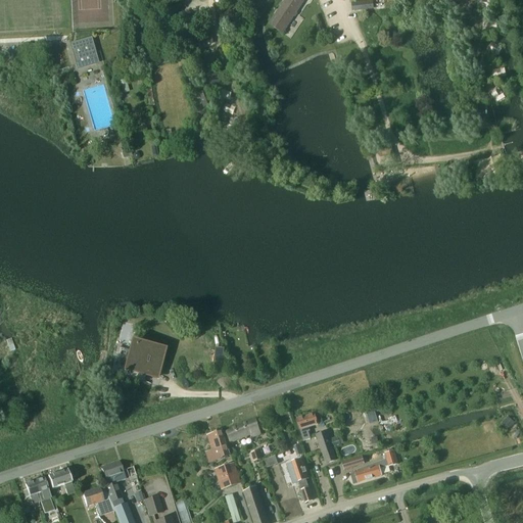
[(299,0),(286,0),(275,16),(269,27),(281,35),(303,2),(299,0)]
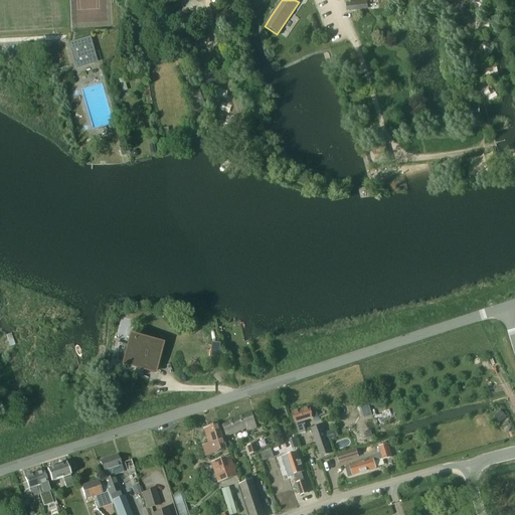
[(367,1),(346,3),(347,12),(368,10),(367,1)]
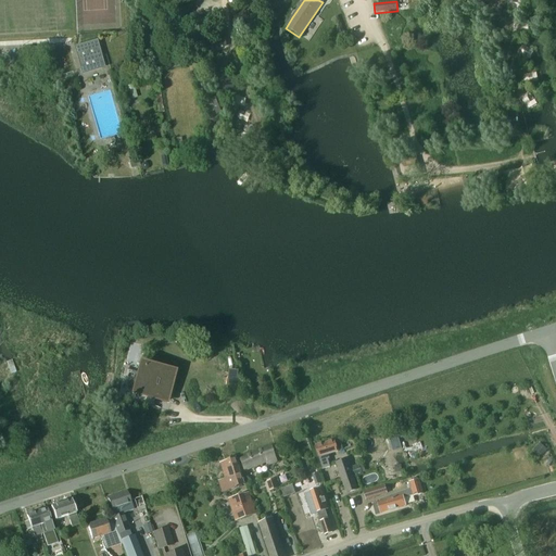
[(343,33),(339,17),(332,20),(338,35),(343,33)]
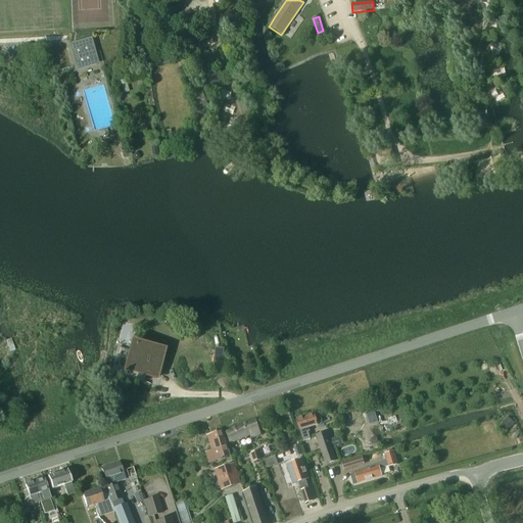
[(198,48),(212,44),(211,38),(196,43),(198,48)]
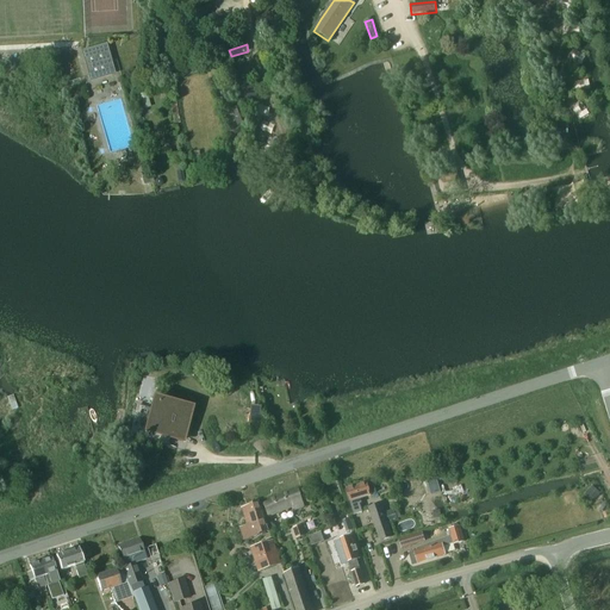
[(91,79),(113,73),(107,51),(85,57),(91,79)]
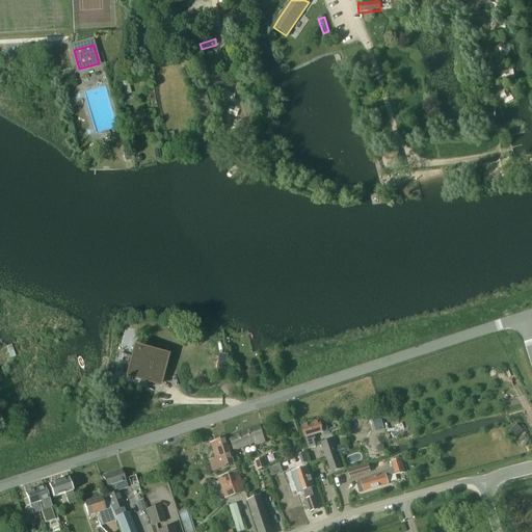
[(173,56),(158,59),(160,67),(174,63),(173,56)]
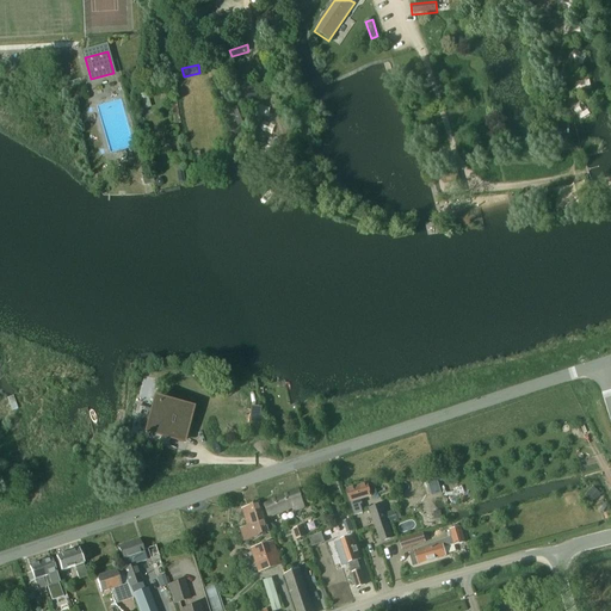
[(146,91),(136,94),(140,106),(149,104),(146,91)]
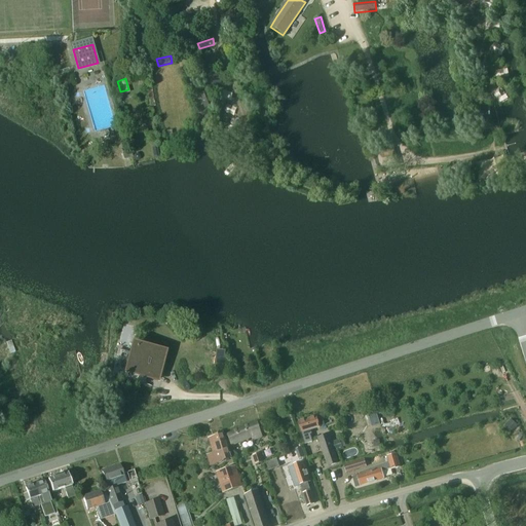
[(204,94),(200,96),(202,100),(205,108),(210,107),(207,99),(204,94)]
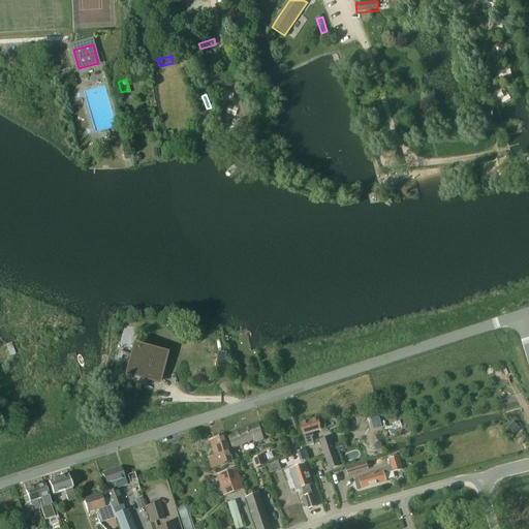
[(128,153),(123,154),(125,161),(130,159),(133,158),(131,152),(128,153)]
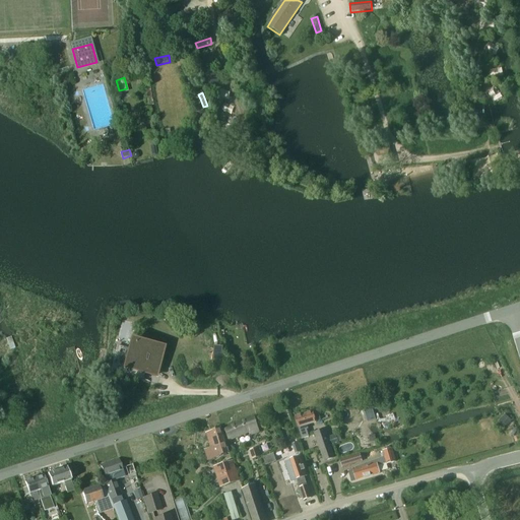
[(130,349),(125,369),(144,374),(155,377),(163,347),(133,339),(130,349)]
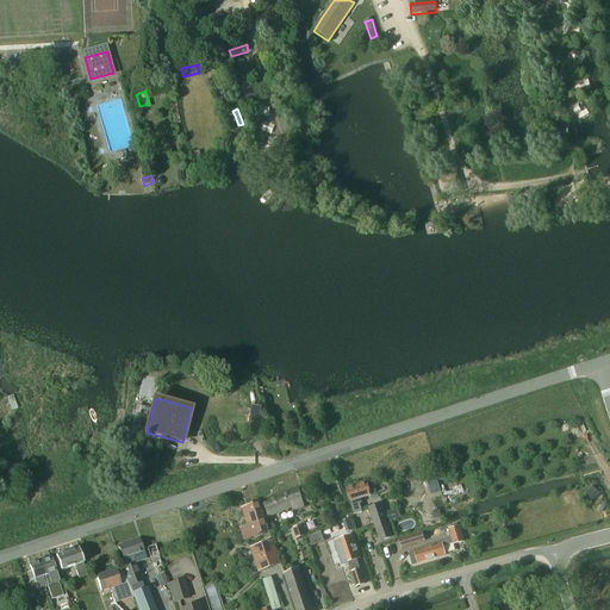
[(261,423),(262,406),(250,405),(250,423),(261,423)]
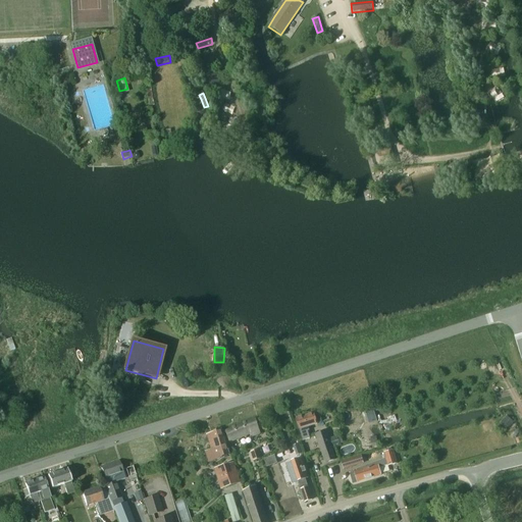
[(313,413),(295,419),(303,440),(310,438),(306,427),(316,423),(317,424),(322,422),(319,412),(313,414),(313,413)]
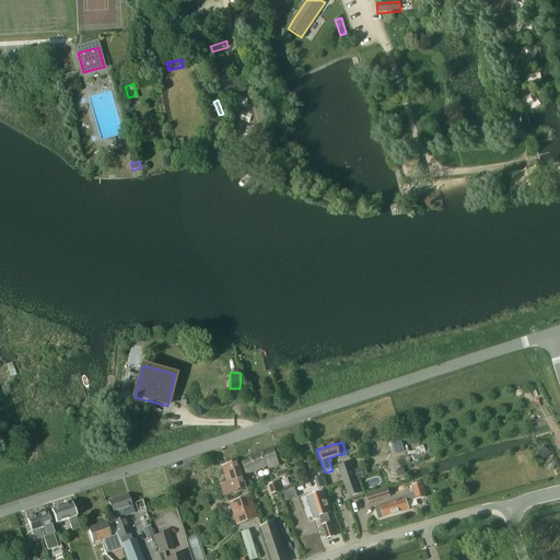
[(273,451),(242,463),(246,475),(270,465),(271,468),(279,465),(273,451)]
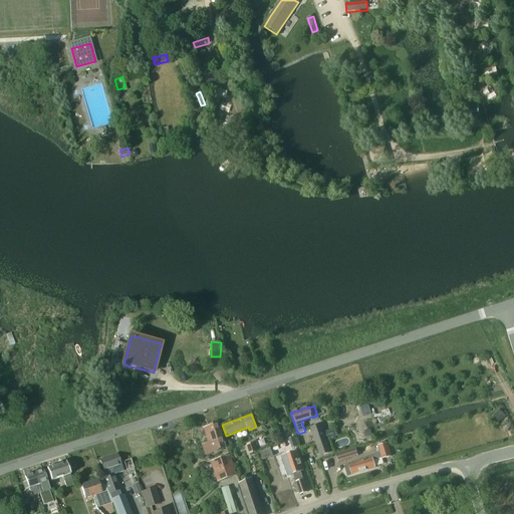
[(205,455),(212,453),(226,448),(218,423),(208,426),(209,427),(204,429),(208,443),(201,446),(205,455)]
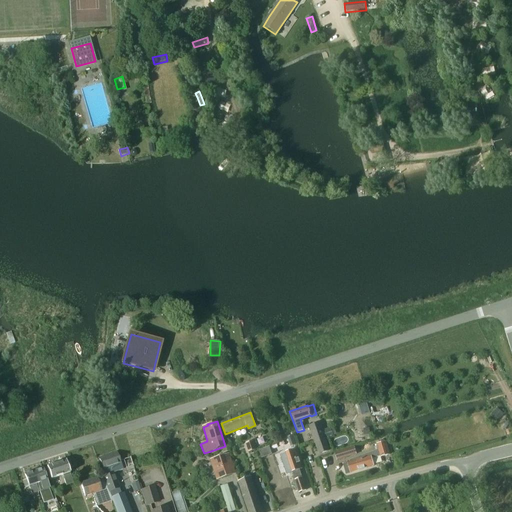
[(320,422),(310,426),(320,454),(330,451),(326,439),(323,430),(320,422)]
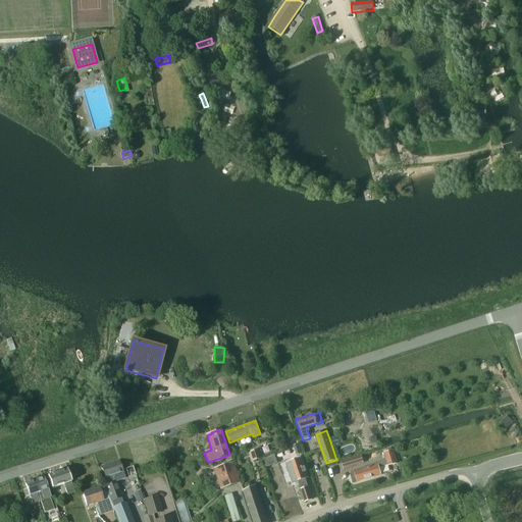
[(258,450),(251,452),(254,461),(261,459),(258,450)]
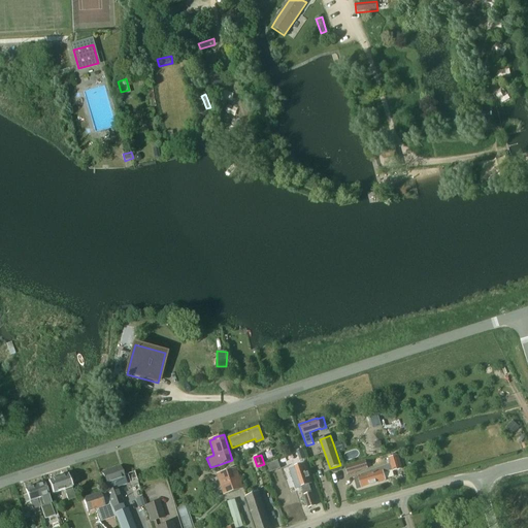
[(386,482),(384,474),(401,469),(398,457),(389,459),(390,464),(360,475),(361,477),(354,480),(357,489),(361,488),(362,488),(386,482)]
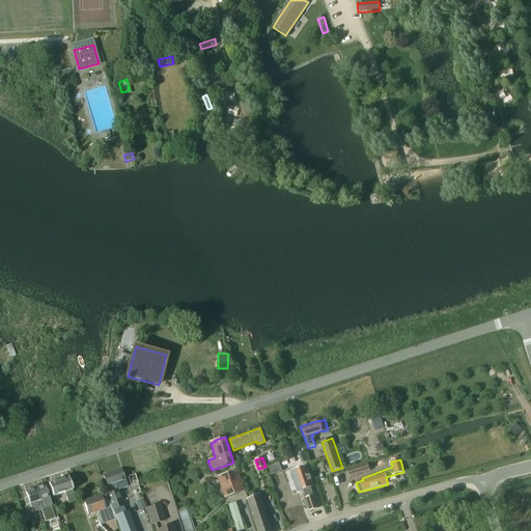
[(269,468),(272,475),(282,471),(279,464),(269,468)]
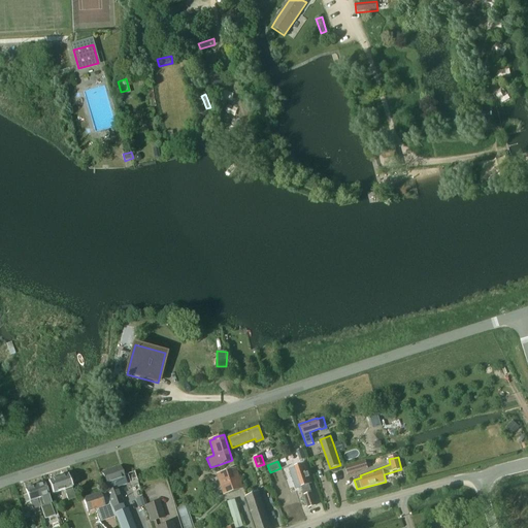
[(362,470),(360,463),(345,467),(348,474),(362,470)]
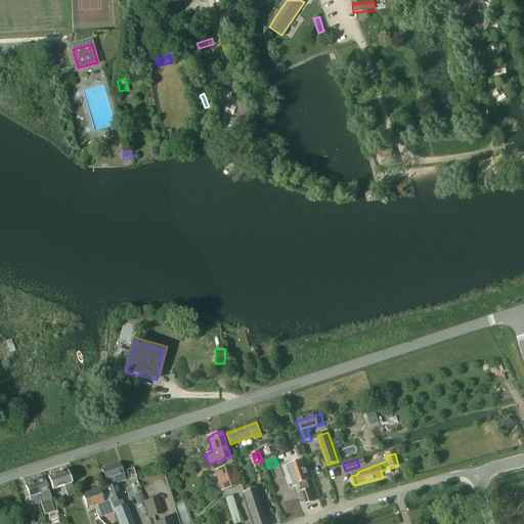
[(303,461),(293,464),(293,465),(299,483),(303,493),(303,494),(306,505),(313,501),(310,491),(306,481),(309,480),(303,461)]
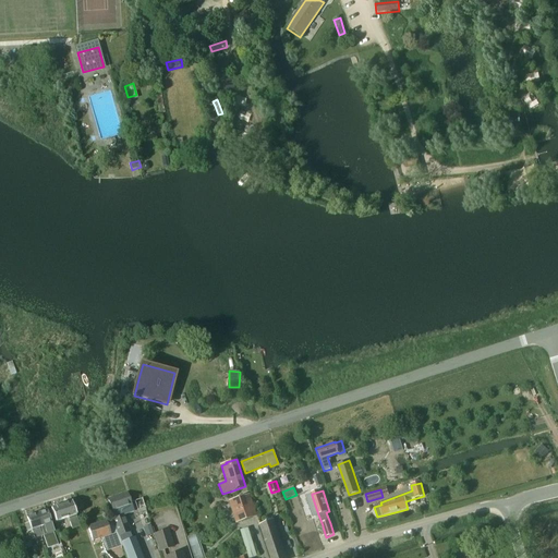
[(116,518),(112,519),(119,536),(131,532),(124,514),(122,516),(120,510),(132,506),(126,493),(108,499),(112,512),(114,512),(116,518)]
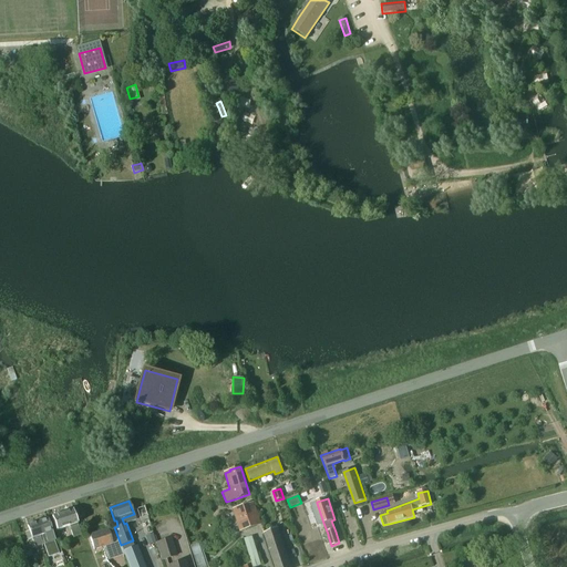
[(255,503),(233,509),(239,533),(261,526),(255,503)]
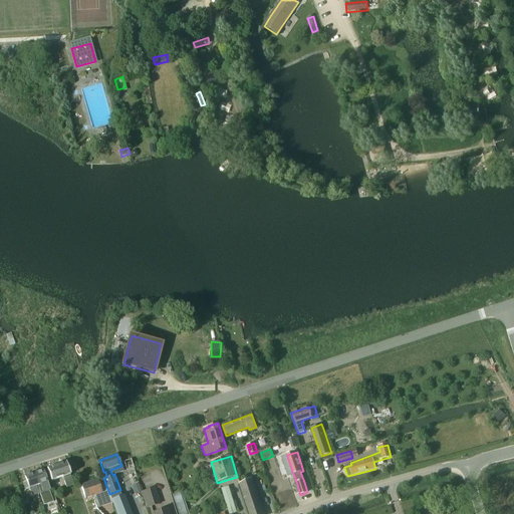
[(73,486),(70,475),(66,463),(47,469),(51,482),(63,478),(66,488),(73,486)]
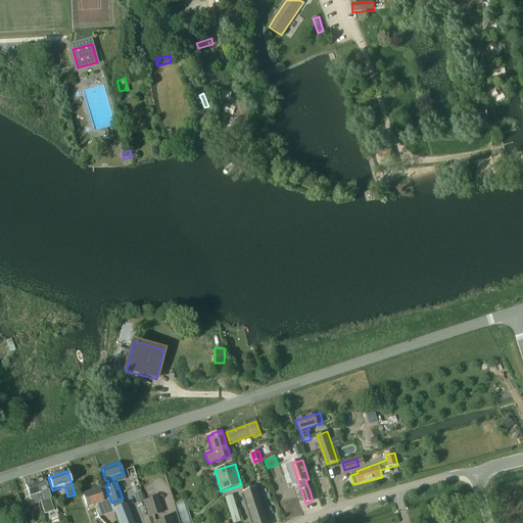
[(50,500),(47,491),(44,479),(35,482),(38,494),(45,514),(54,511),(50,500)]
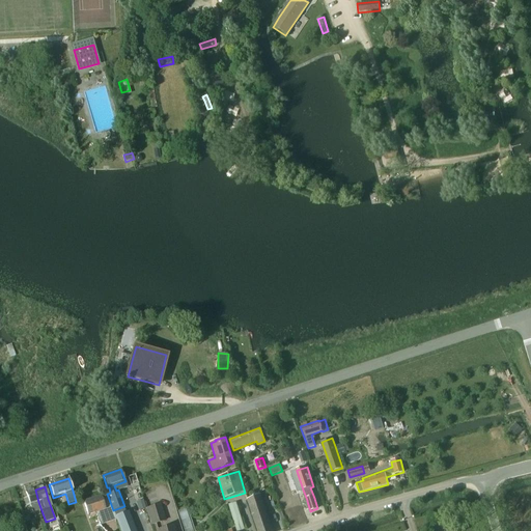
[(37,502),(38,502),(35,490),(26,493),(30,504),(32,512),(40,510),(37,502)]
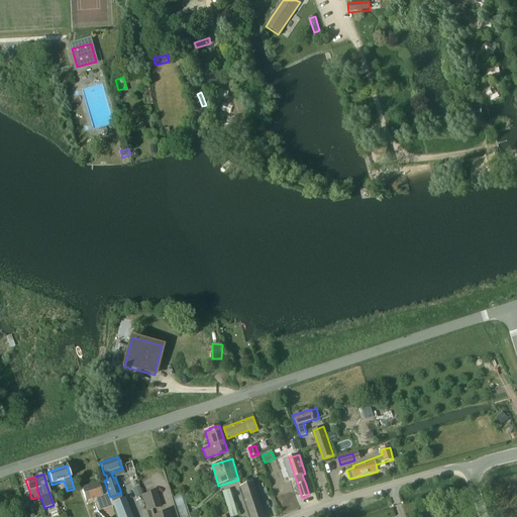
[(265,516),(253,482),(240,486),(241,487),(251,516),(265,516)]
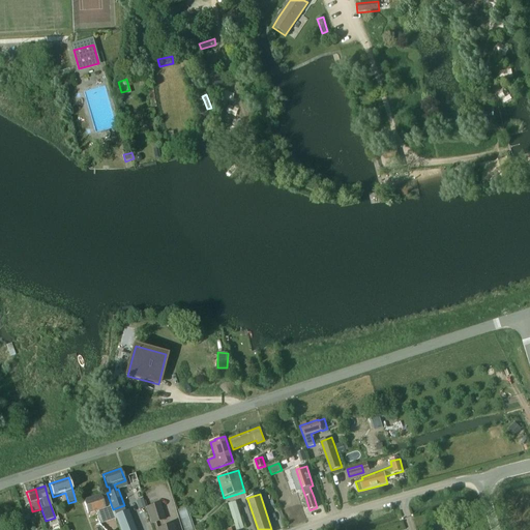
[(106,508),(100,495),(82,500),(88,516),(106,508)]
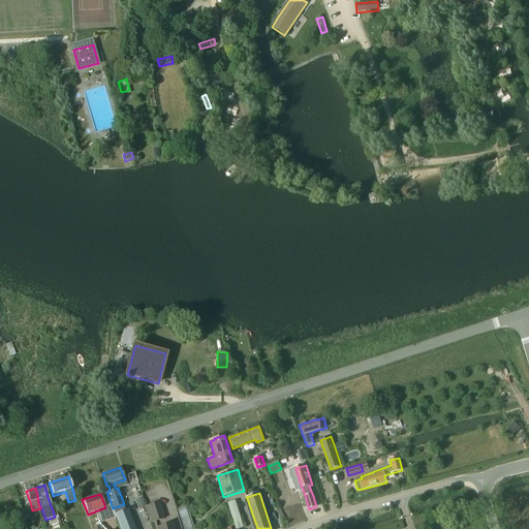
[(160,501),(146,506),(151,524),(165,520),(160,501)]
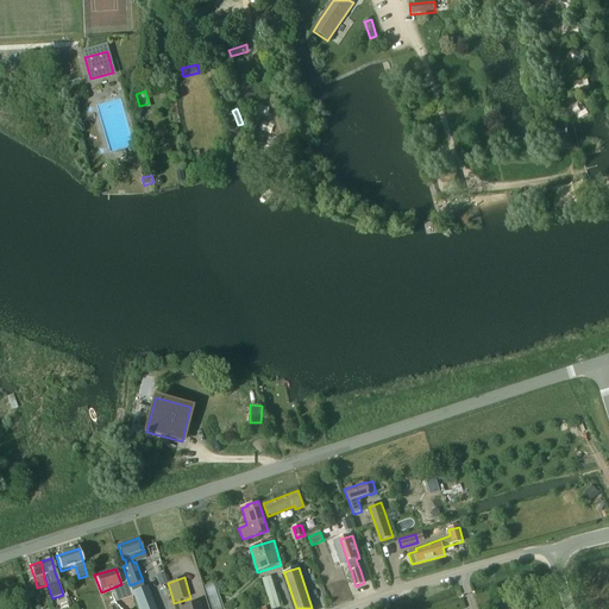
[(281,608),(272,579),(263,582),(270,608),(281,608)]
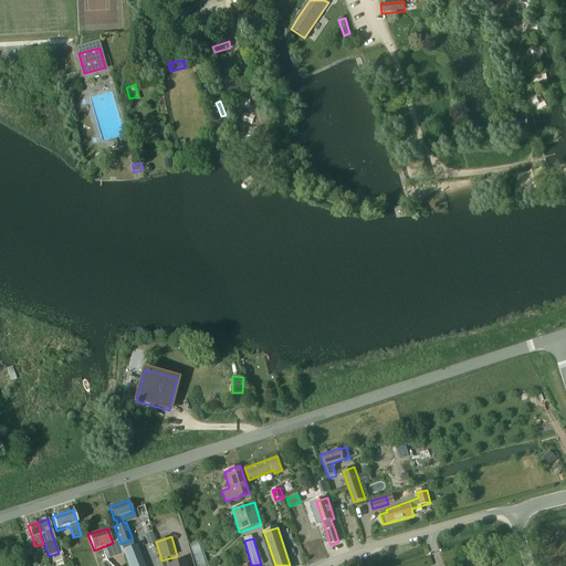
[(196,565),(206,565),(201,542),(191,543),(196,565)]
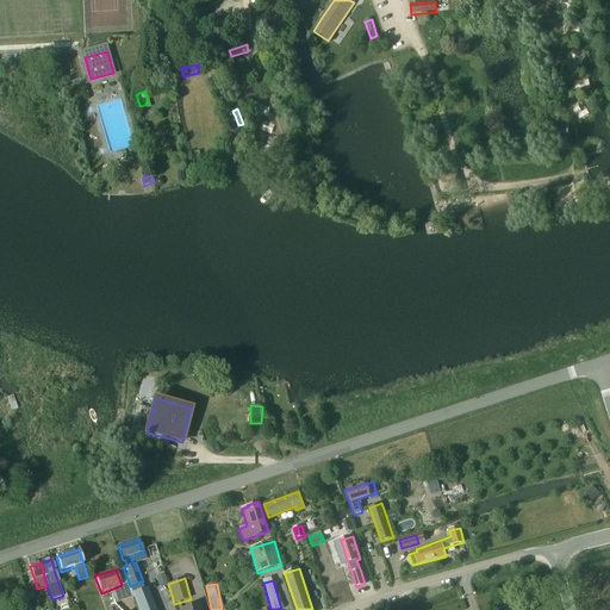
[(138,609),(154,609),(149,597),(151,596),(148,586),(132,592),(138,609)]
